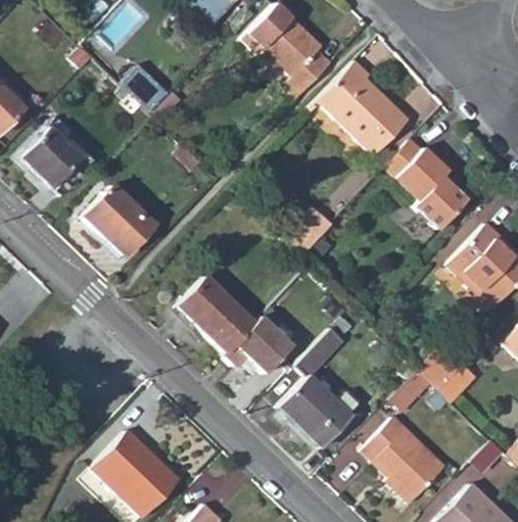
[(190,0),(187,3),(213,28),(237,0),(190,0)]
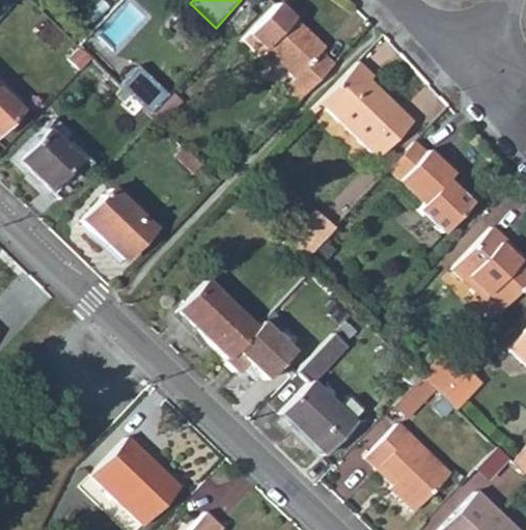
[(299,88),(293,95),(301,103),(337,63),(325,52),(327,48),(281,3),(247,39),(261,55),(267,51),(296,79),(293,83),(299,88)]
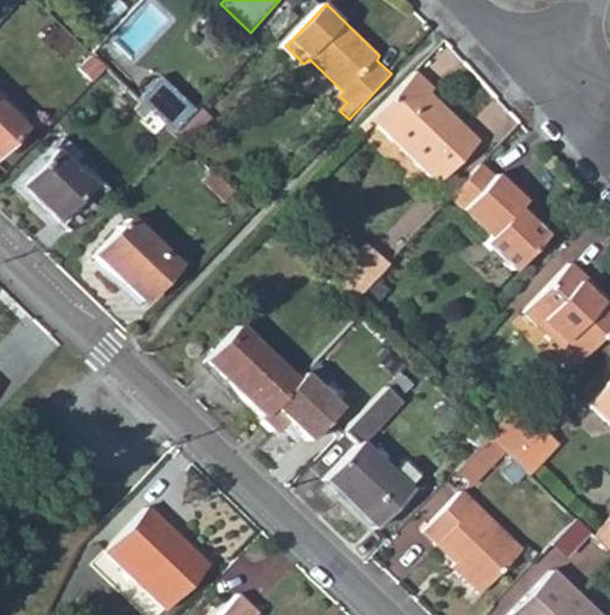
[(419,72),(374,120),(440,183),(483,141),(450,110),(446,114),(430,98),(433,94),(437,89),(419,72)]
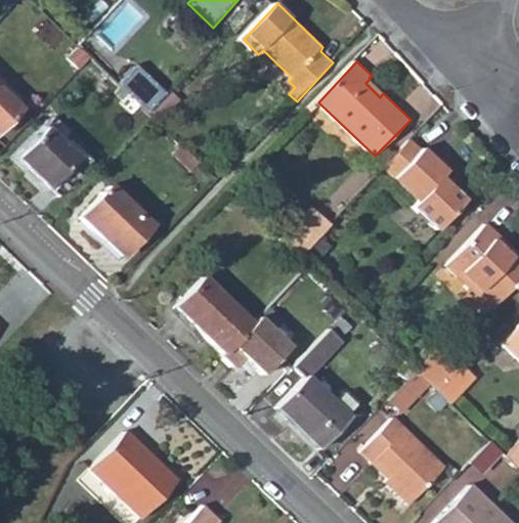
[(170,93),(140,64),(122,84),(144,104),(152,112),(170,93)]
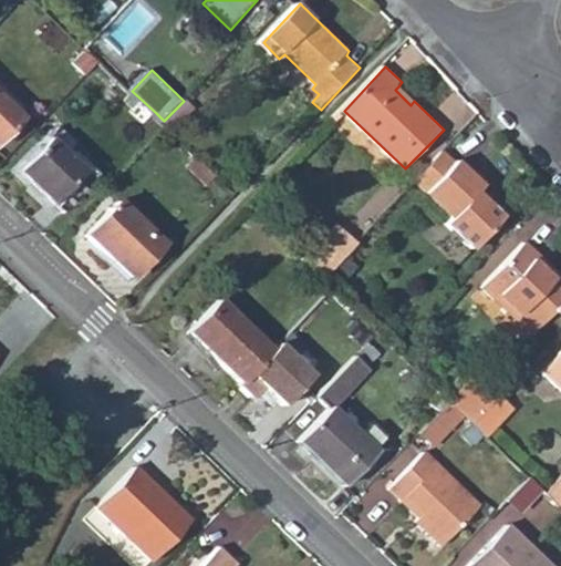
[(132,91),(124,82),(117,90),(137,107),(130,116),(142,127),(156,113),(132,91)]
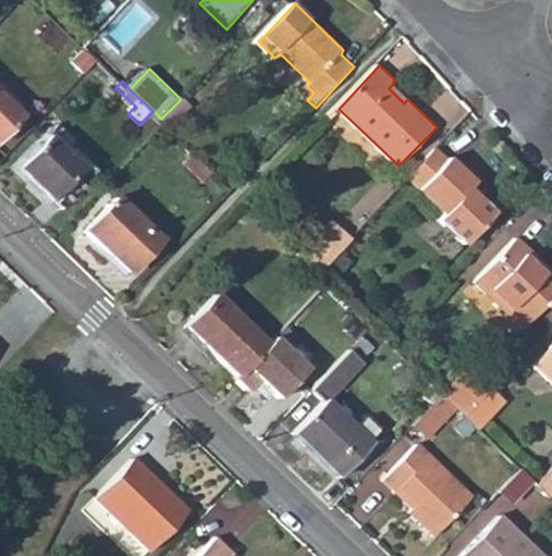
[(407,99),(392,85),(389,88),(404,103),(407,99)]
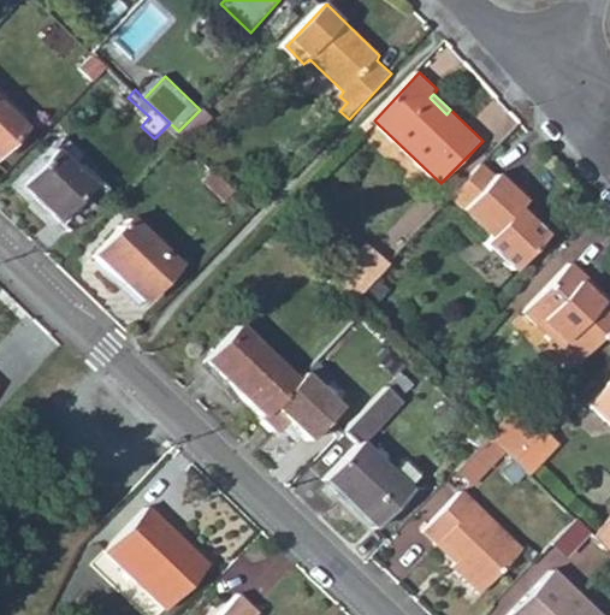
[(339,96),(332,104),(339,111),(347,102),(339,96)]
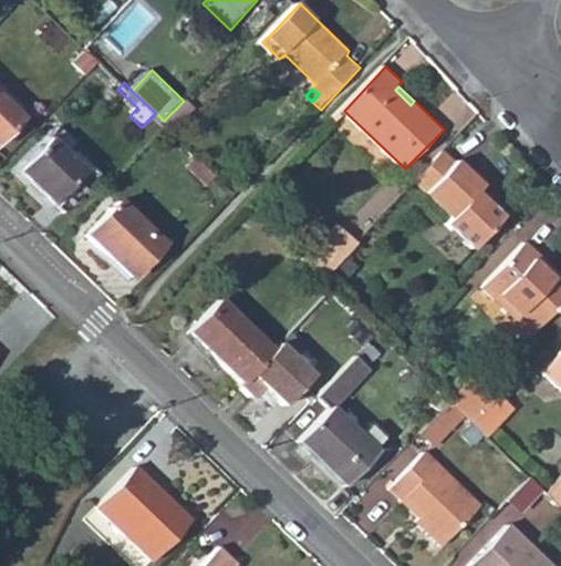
[(0,90),(0,145),(27,116),(0,90)]
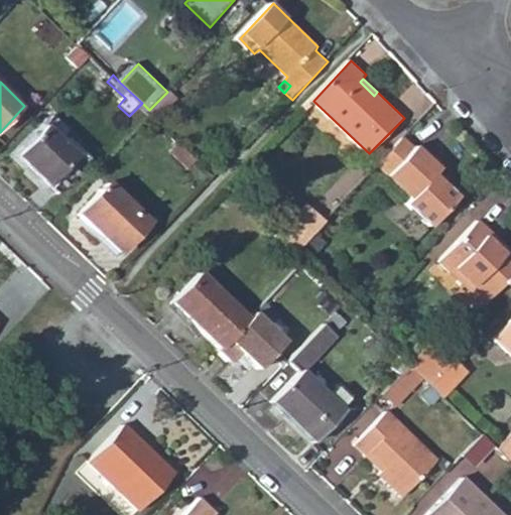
[(57,115),(19,154),(59,192),(88,163),(62,139),(73,129),(57,115)]
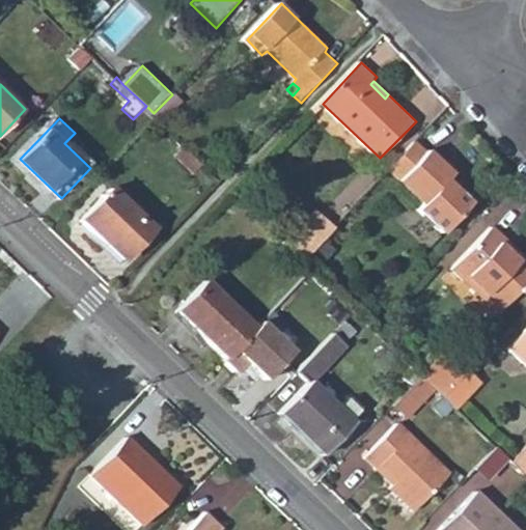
[(419,142),(391,171),(426,204),(421,211),(446,233),(473,203),(459,189),(449,180),(453,176),(455,174),(432,150),(430,152),(419,142)]
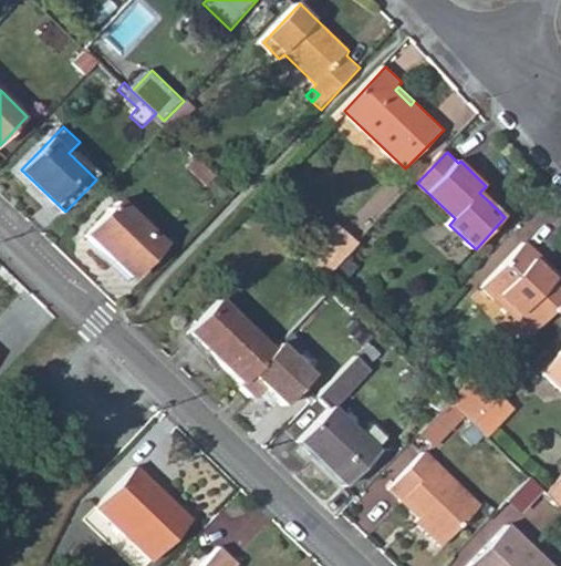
[(204,160),(195,168),(199,173),(208,164),(204,160)]
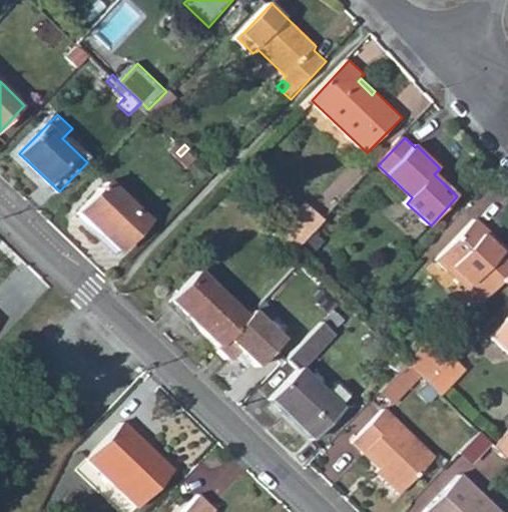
[(188,148),(180,156),(191,166),(199,159),(188,148)]
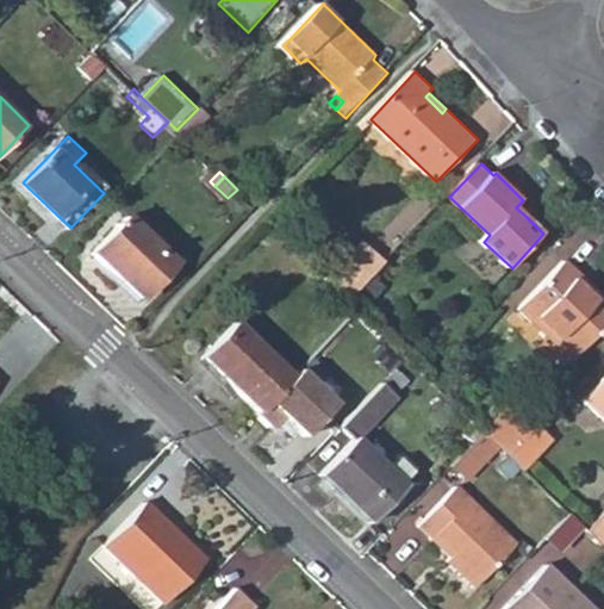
[(521,203),(516,207),(527,217),(530,212),(521,203)]
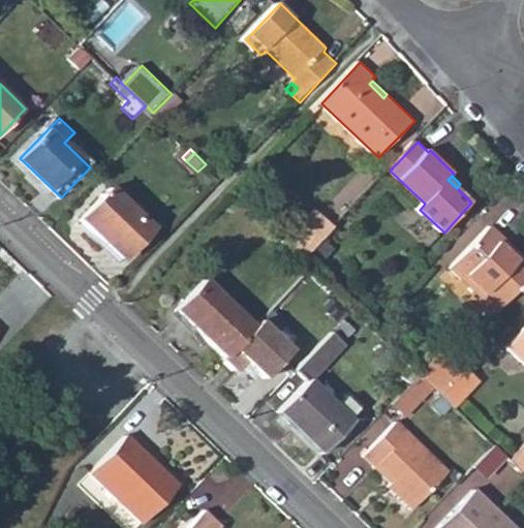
[(115,188),(86,219),(126,258),(156,227),(115,188)]
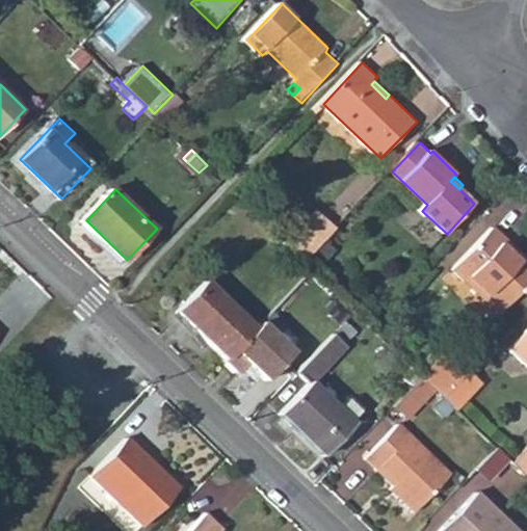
[(319,210),(288,242),(292,246),(307,262),(338,228),(319,210)]
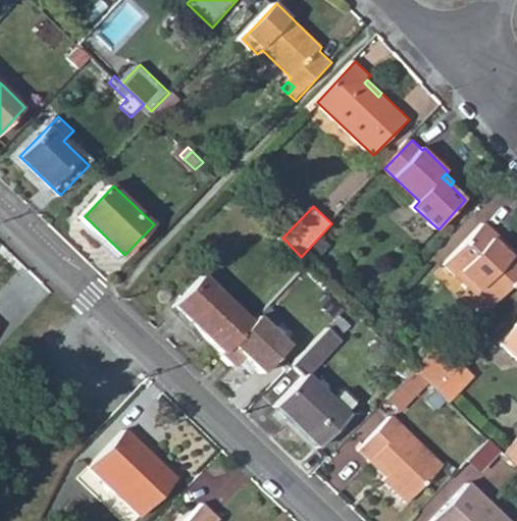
[(448,264),(462,277),(466,272),(483,290),(479,294),(494,307),(516,281),(516,255),(514,257),(497,241),(501,237),(487,224),(448,264)]
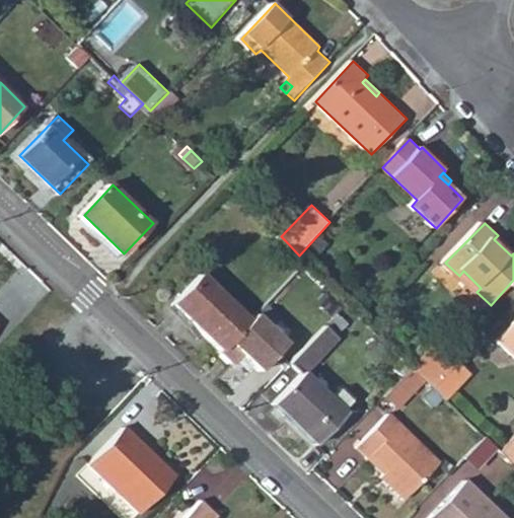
[(513,249),(498,235),(494,239),(511,255),(513,253),(513,249)]
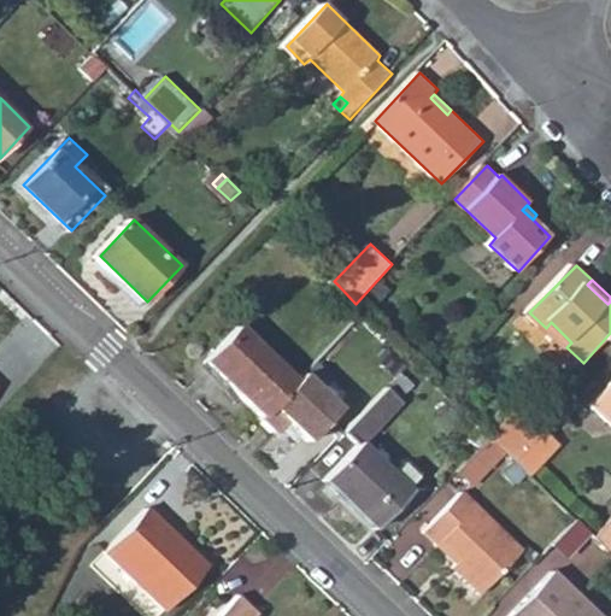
[(551,322),(546,328),(567,347),(571,342),(551,322)]
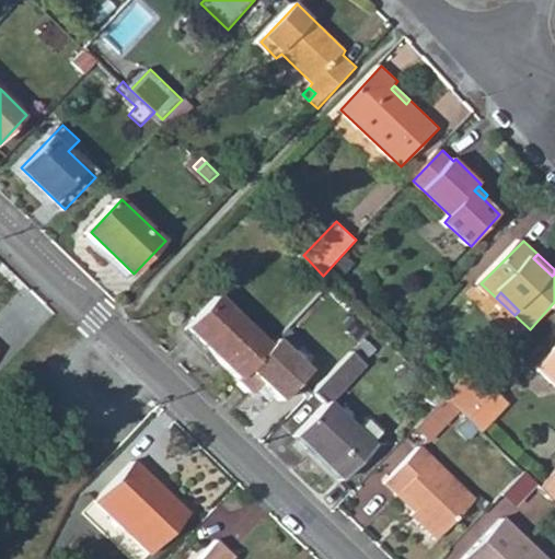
[(192,330),(217,353),(247,322),(222,298),(192,330)]
